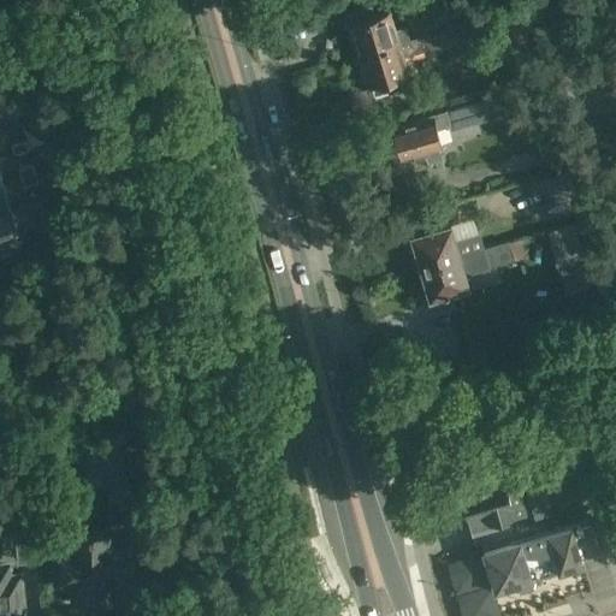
[(359,58),(409,41),(409,40),(406,27),(395,29),(390,12),(374,17),(372,7),(350,13),(354,23),(351,23),(353,25),(348,28),(353,41),(356,41),(357,45),(354,45),(359,58)]
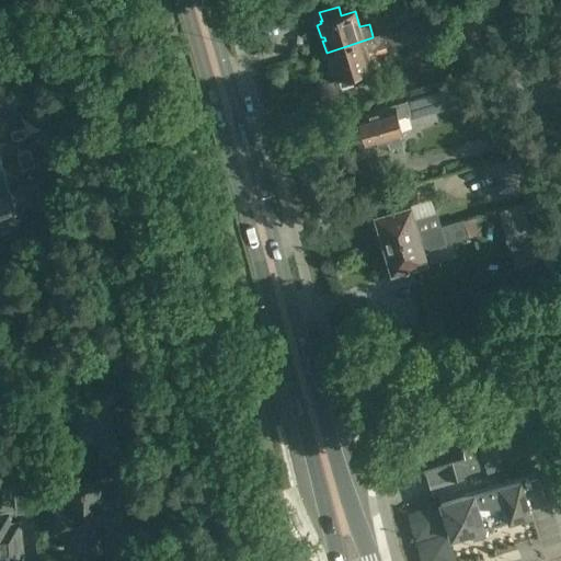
[(379,20),(384,34),(412,26),(407,12),(395,15),(379,20)]
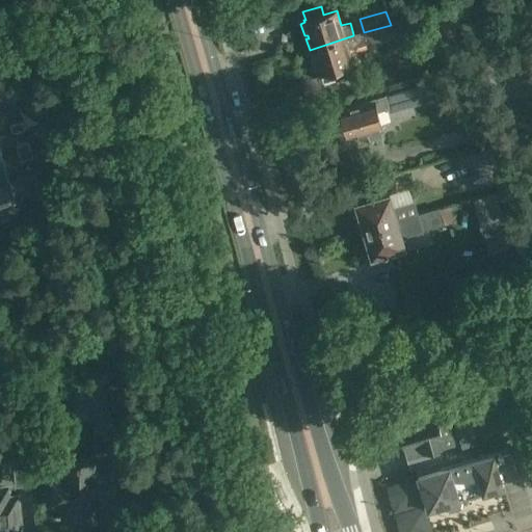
[(356,34),(353,35),(310,50),(311,56),(314,55),(315,59),(312,62),(315,69),(318,70),(319,73),(321,73),(323,80),(335,78),(331,70),(352,63),(348,49),(408,31),(405,21),(391,25),(364,32),(356,34)]
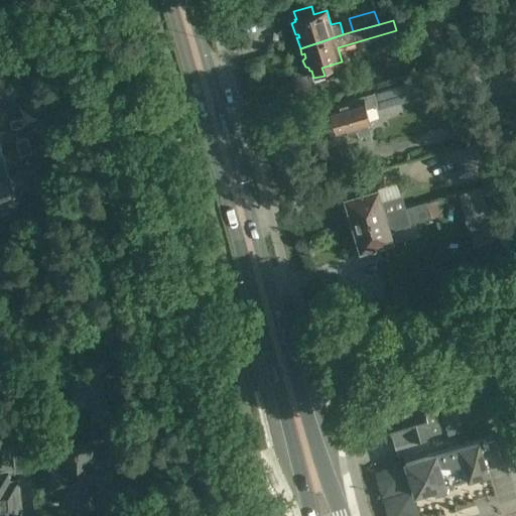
[(349,102),(330,108),(333,120),(331,122),(332,127),(336,128),(337,131),(357,128),(359,135),(369,132),(367,124),(370,123),(365,107),(376,104),(377,107),(400,101),(396,86),(348,100),(349,102)]
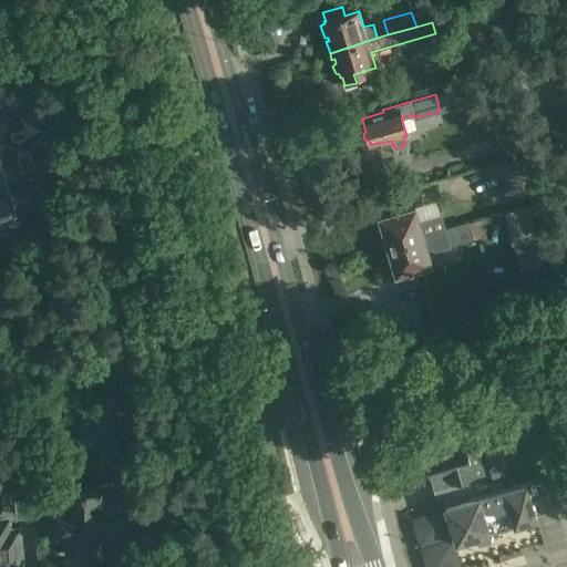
[(11,133),(13,142),(27,137),(24,130),(11,133)]
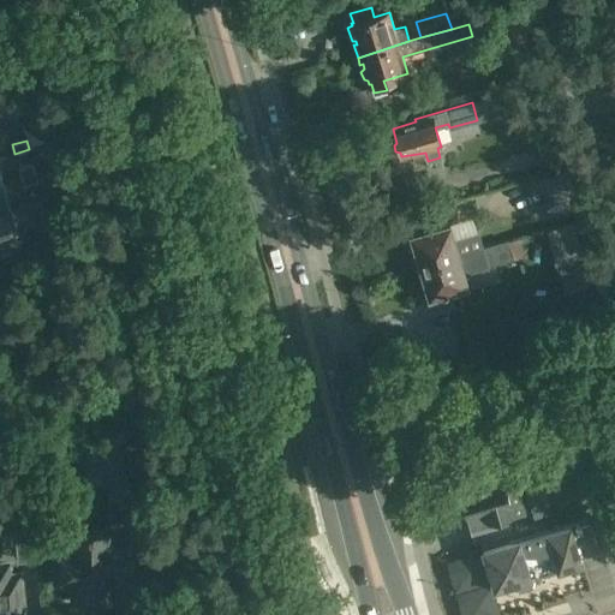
[(34,163),(19,168),(22,177),(36,173),(34,163)]
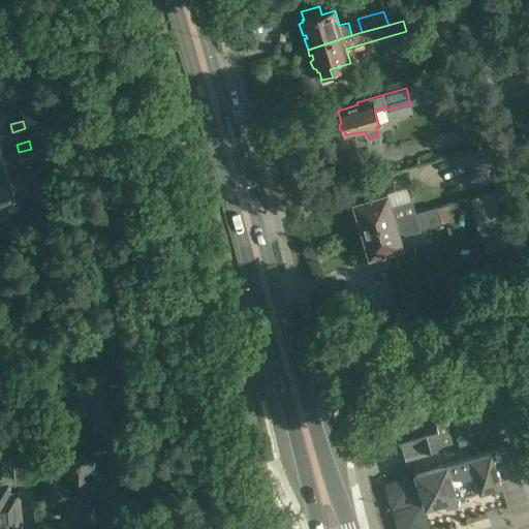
[(31,149),(19,152),(21,160),(33,157),(31,149)]
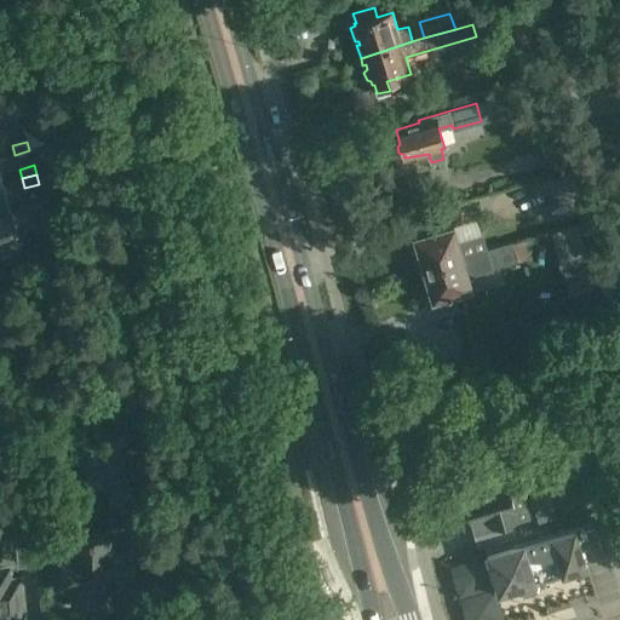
[(547,227),(575,218),(563,176),(535,184),(547,227)]
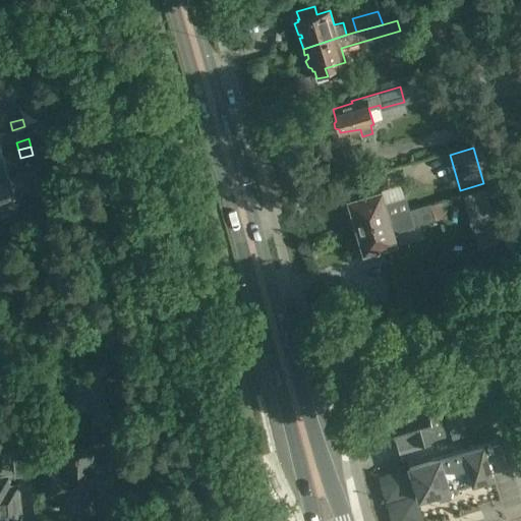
[(8,175),(0,177),(0,216),(17,212),(13,199),(16,198),(8,175)]
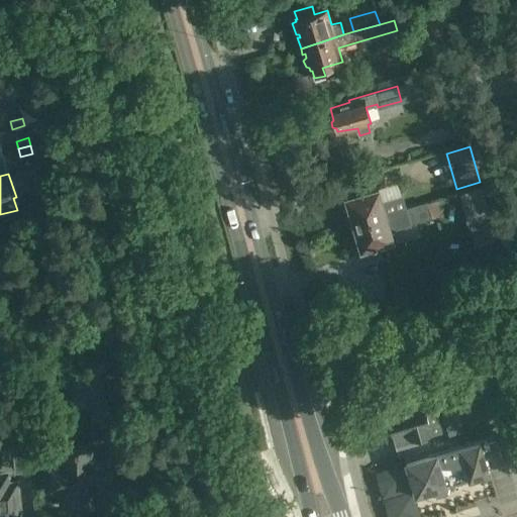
[(349,212),(353,225),(386,216),(406,210),(407,209),(407,207),(403,195),(401,196),(381,201),(378,189),(357,195),(352,188),(346,190),(347,198),(345,199),(346,202),(343,203),(346,213),(349,212)]
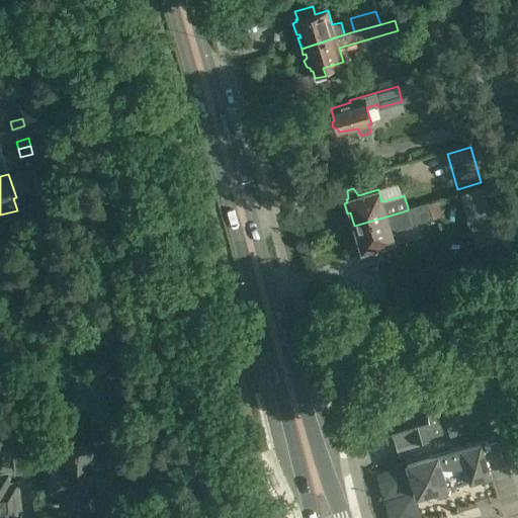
[(408,209),(407,210),(411,225),(432,218),(427,201),(408,209)]
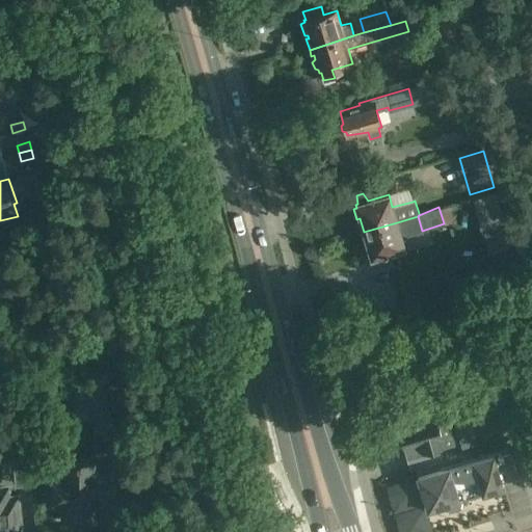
[(404,247),(401,237),(422,231),(418,216),(397,222),(364,232),(367,242),(364,243),(367,255),(370,254),(371,258),(373,263),(391,258),(389,251),(404,247)]
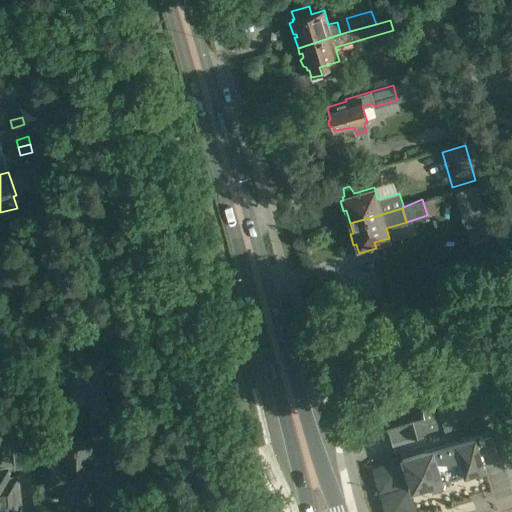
[(467,231),(489,224),(485,210),(463,217),(467,231)]
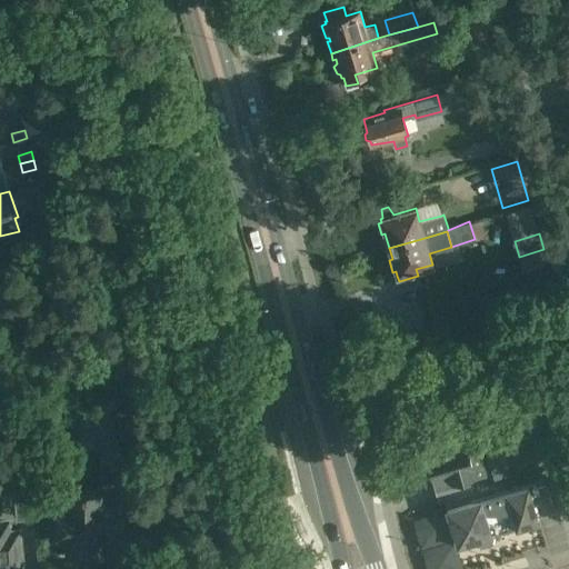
[(553,456),(542,417),(522,422),(525,433),(505,439),(511,462),(531,457),(533,467),(552,461),(551,457),(553,456)]
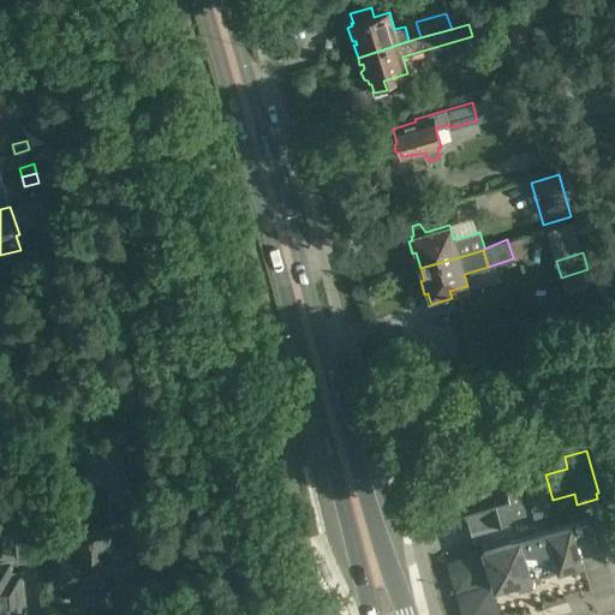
[(536,465),(520,470),(535,518),(550,513),(536,465)]
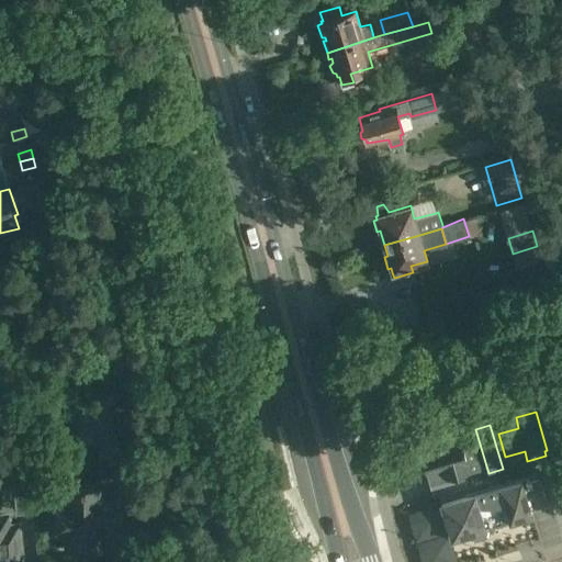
[(446,444),(422,450),(430,483),(478,470),(469,440),(462,442),(460,435),(445,439),(446,444)]
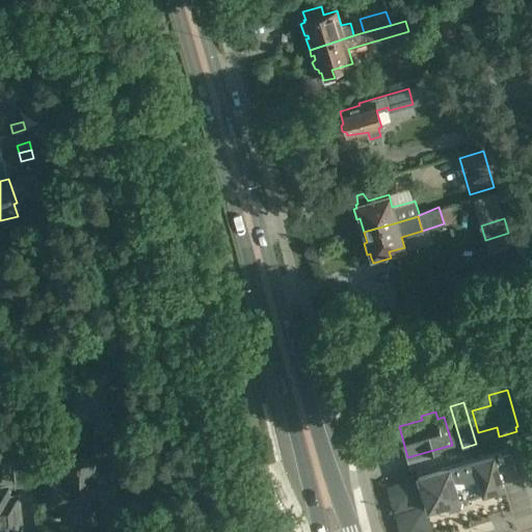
[(531,442),(517,446),(524,472),(531,470),(531,442)]
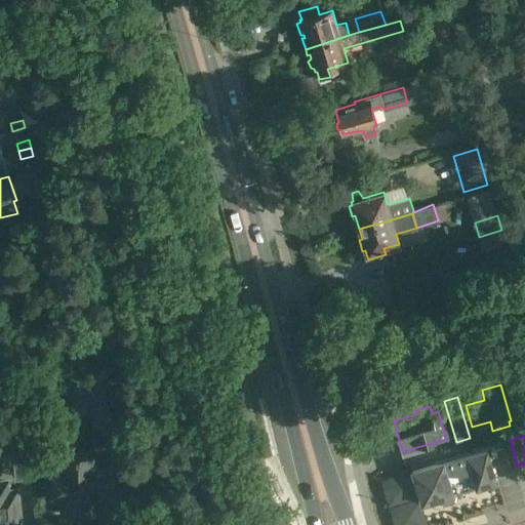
[(494,448),(488,444),(469,450),(467,444),(443,451),(443,453),(436,455),(436,454),(423,457),(409,460),(412,470),(422,501),(439,497),(440,496),(443,506),(455,501),(452,493),(496,479),(495,475),(511,470),(503,445),(502,446),(494,448)]
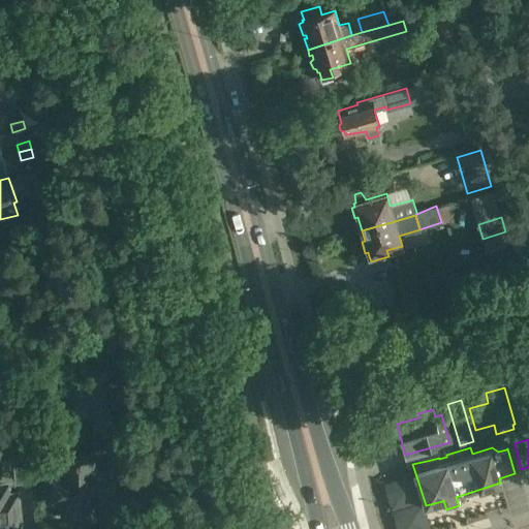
[(29,450),(12,453),(16,484),(32,481),(29,450)]
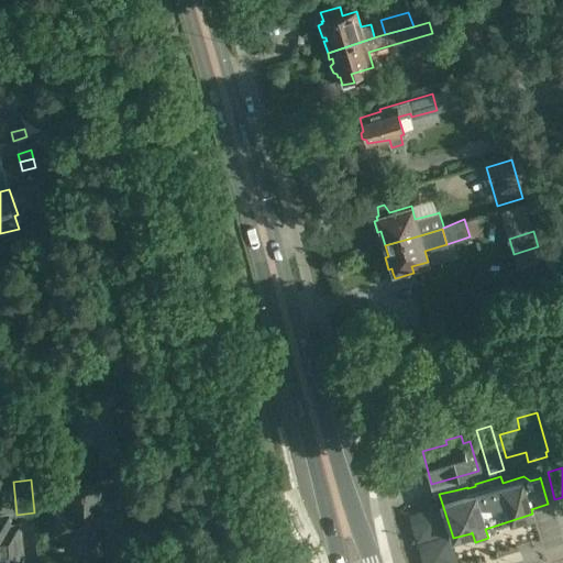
[(102,486),(65,486),(66,508),(56,508),(56,534),(66,534),(66,551),(103,551),(103,529),(130,528),(129,496),(102,497),(102,486)]
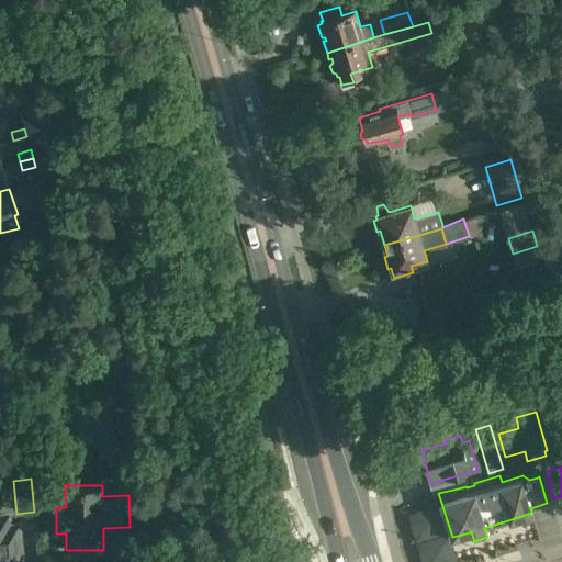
[(2,516),(0,516),(0,561),(6,561),(4,543),(20,541),(18,525),(3,527),(2,516)]
